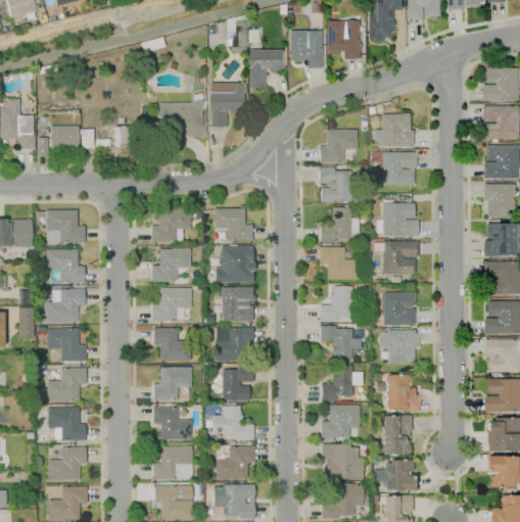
[(11,18),(6,0),(40,0),(41,4),(35,5),(37,12),(11,18)]
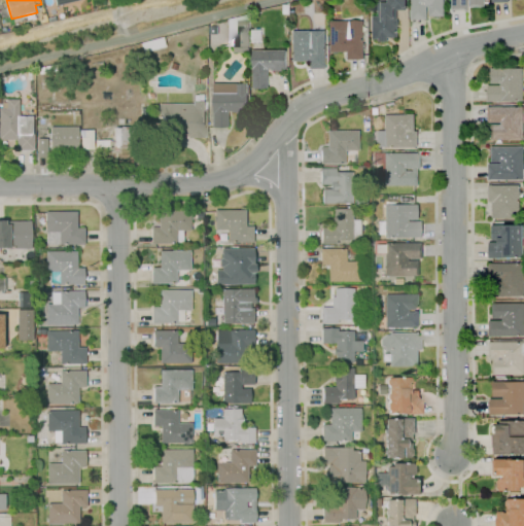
[(400,22),(402,23),(402,27),(400,28),(400,39),(391,39),(391,43),(382,43),(382,40),(376,40),(375,9),(382,9),(382,1),(392,1),(392,0),(410,0),(410,9),(410,11),(400,11),(400,22)]
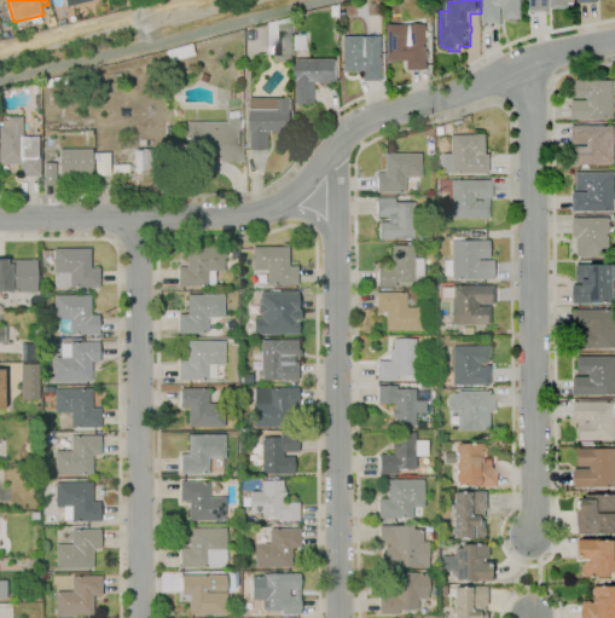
[(505,24),(487,24),(486,0),(524,0),(526,21),(508,21),(508,9),(505,10),(505,24)]
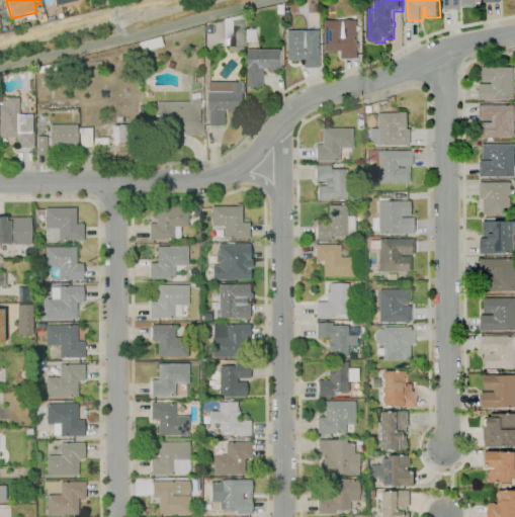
[(462,0),(462,11),(447,11),(446,0),(479,0),(480,3),(485,3),(485,5),(480,5),(480,7),(464,7),(464,0),(462,0)]
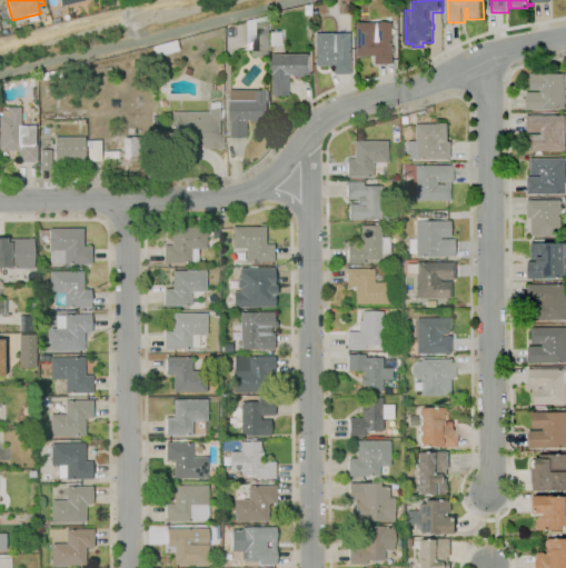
[(272,58),(256,58),(257,22),(274,22),(272,58)]
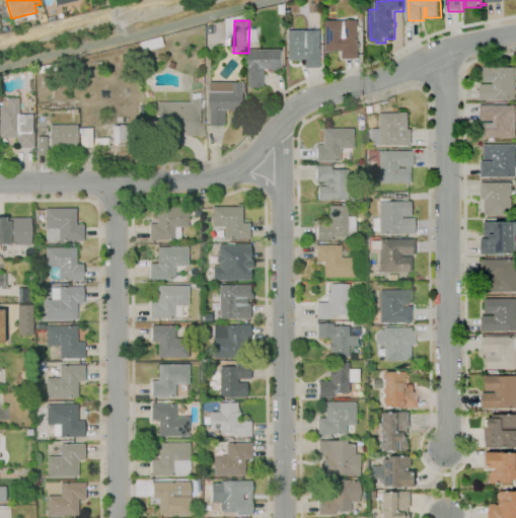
[(361,60),(346,60),(345,53),(328,53),(328,22),(361,21),(361,60)]
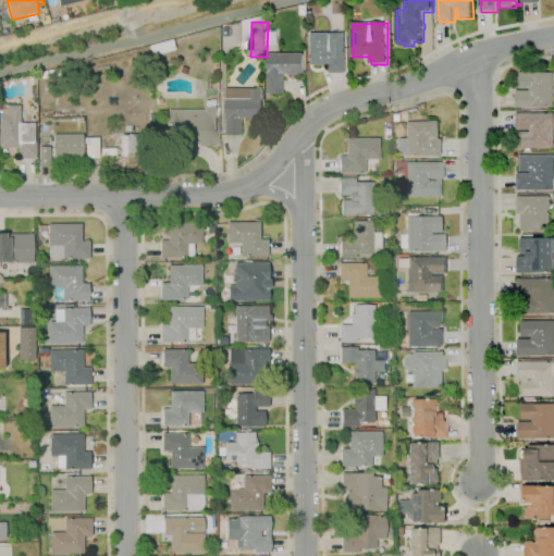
[(348,74),(332,74),(332,66),(315,66),(314,34),(347,34),(348,74)]
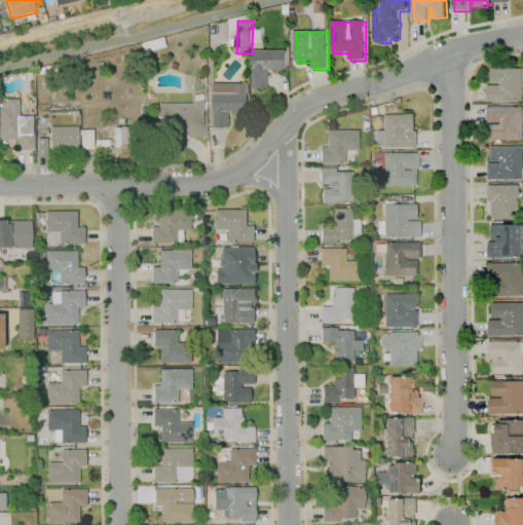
[(146,53),(143,43),(164,38),(167,47),(146,53)]
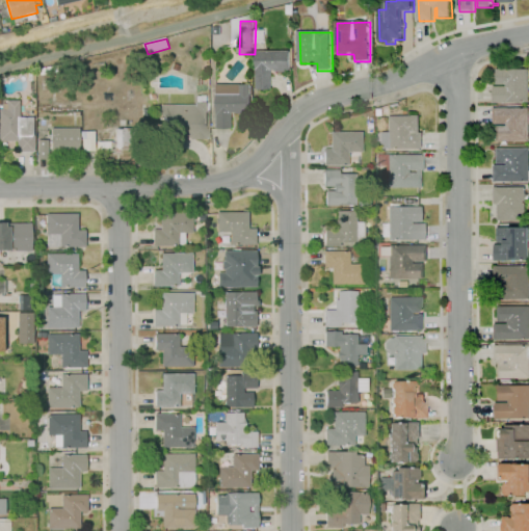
[(273,90),(258,90),(258,52),(292,52),(292,71),(290,71),(290,73),(278,73),(278,72),(273,72),(273,90)]
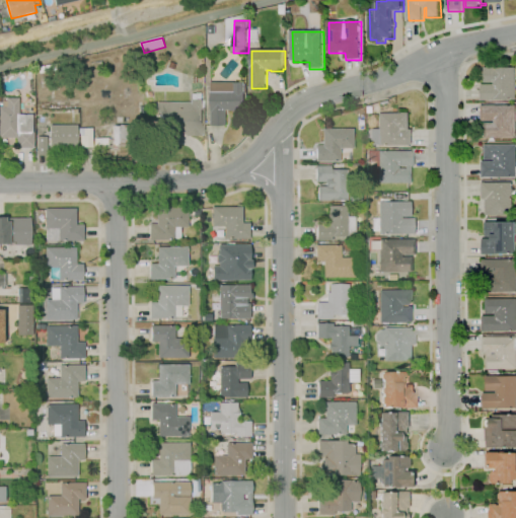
[(48,72),(46,66),(57,64),(58,70),(48,72)]
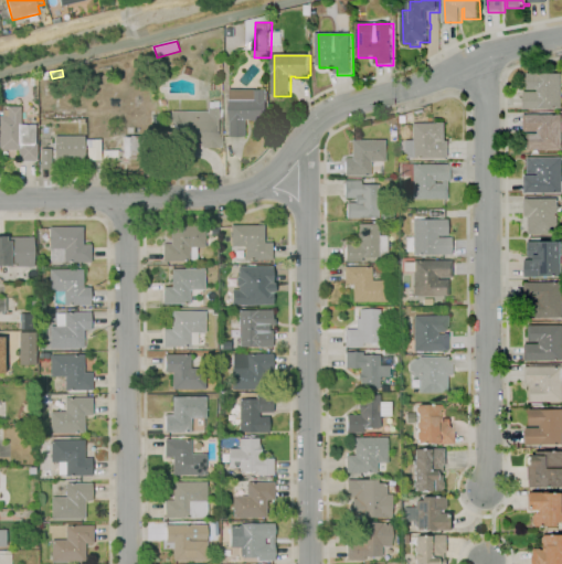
[(561,110),(527,110),(527,93),(540,93),(540,92),(530,92),(530,75),(561,75),(561,110)]
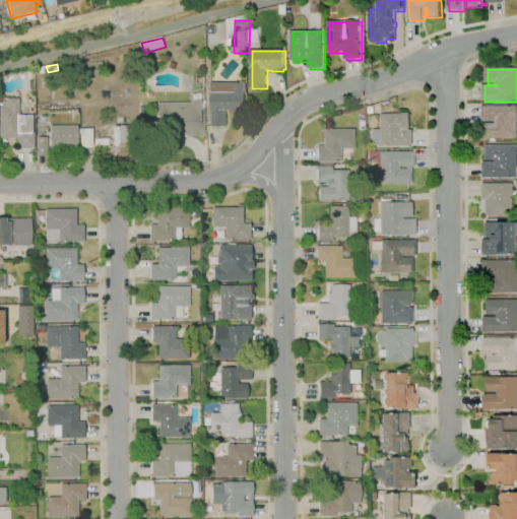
[(229,127),(214,127),(213,92),(213,84),(238,84),(238,83),(248,83),(248,85),(249,85),(249,95),(248,95),(248,113),(234,113),(234,112),(229,112),(229,127)]
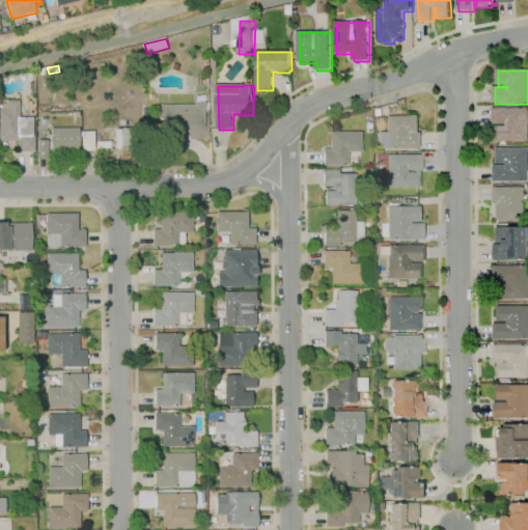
[(35,152),(19,152),(19,141),(0,142),(0,110),(4,110),(4,104),(7,104),(7,101),(21,101),(21,117),(34,117),(34,136),(35,136),(35,152)]
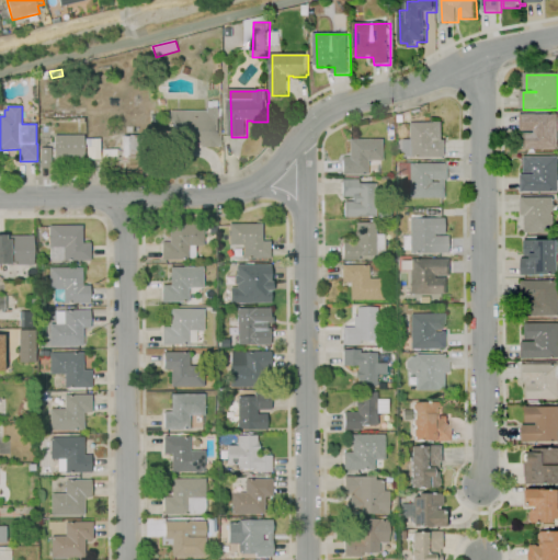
[(221,109),(223,147),(219,147),(220,148),(202,148),(202,147),(200,147),(200,144),(186,145),(186,141),(171,143),(171,112),(207,111),(207,110),(221,109)]
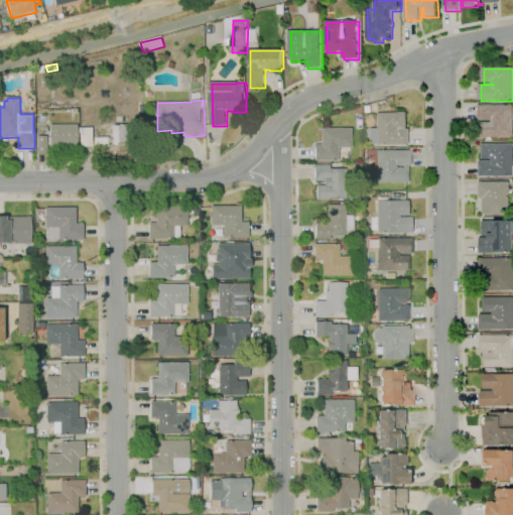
[(512,138),(484,138),(484,124),(494,123),(494,121),(481,122),(481,106),(512,106),(512,138)]
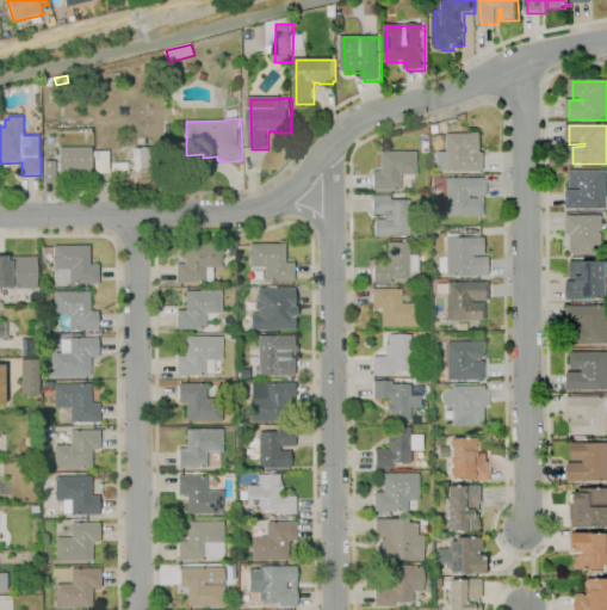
[(488,172),(447,172),(446,170),(438,171),(438,153),(446,153),(446,134),(483,134),(483,154),(488,154),(488,172)]
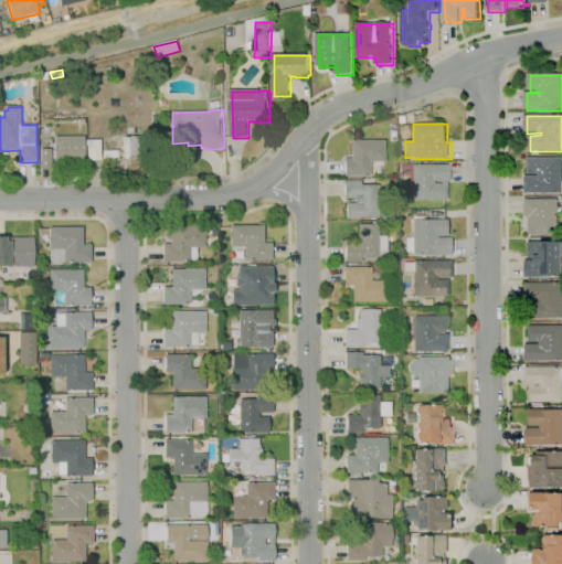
[(86,162),(56,162),(55,137),(85,137),(86,162)]
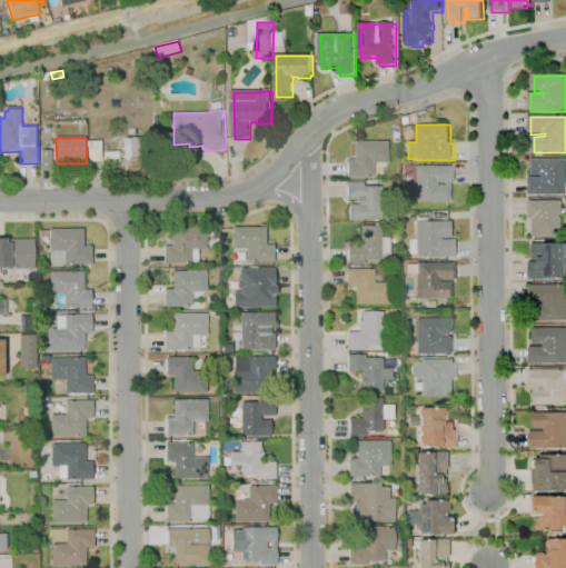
[(144,157),(125,157),(126,139),(145,139),(144,157)]
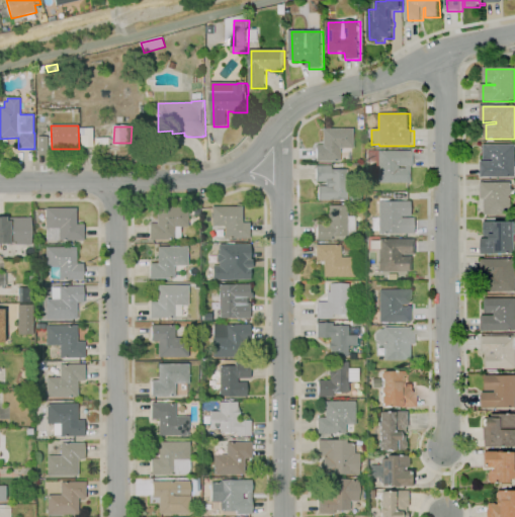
[(82,148),(82,138),(81,138),(80,128),(93,128),(94,148),(82,148)]
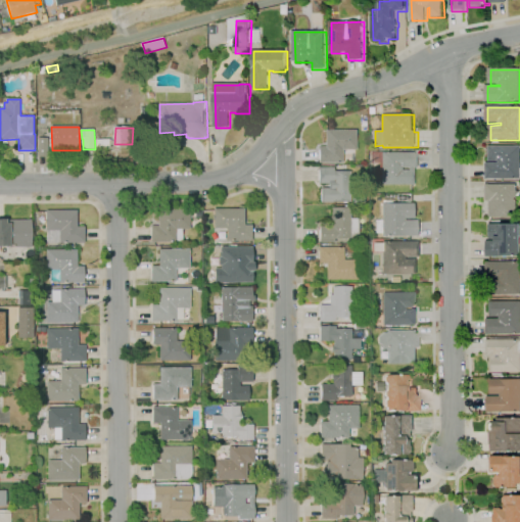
[(344,162),(320,163),(320,147),(327,147),(327,131),(358,131),(358,150),(344,150),(344,162)]
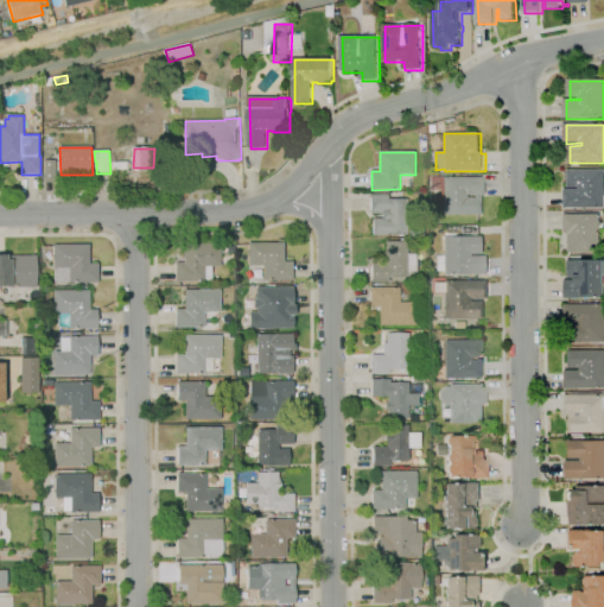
[(57,182),(44,183),(44,177),(45,177),(45,160),(56,160),(57,182)]
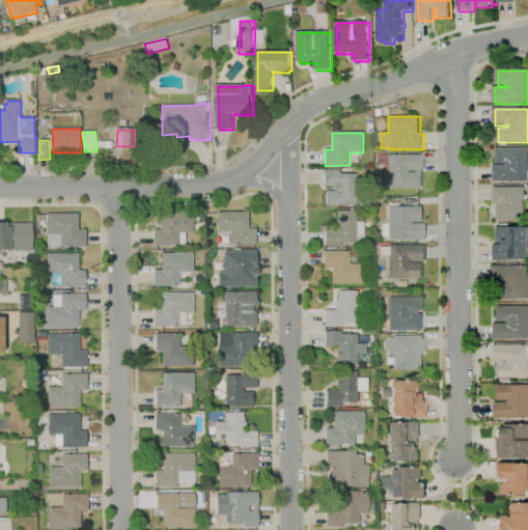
[(527,183),(495,183),(495,167),(508,167),(508,165),(498,165),(498,149),(527,148),(527,183)]
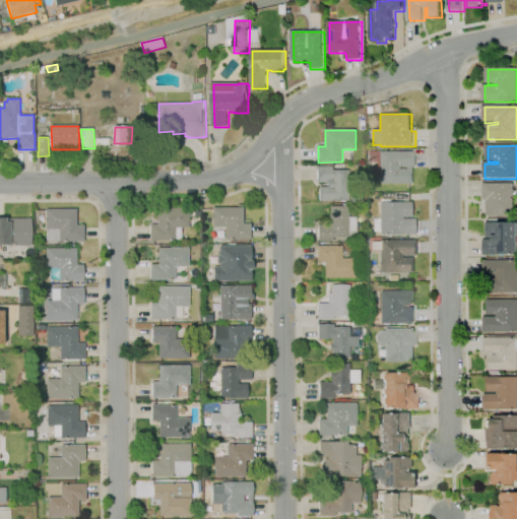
[(412,184),(381,184),(381,170),(378,170),(378,163),(370,163),(370,152),(412,151),(415,151),(415,167),(412,167),(412,184)]
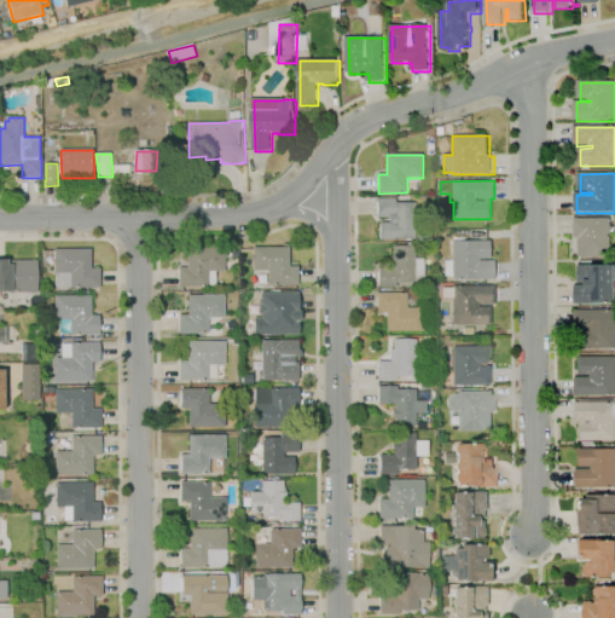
[(416,240),(381,240),(381,223),(390,223),(390,218),(378,218),(378,198),(396,198),(396,203),(415,203),(416,240)]
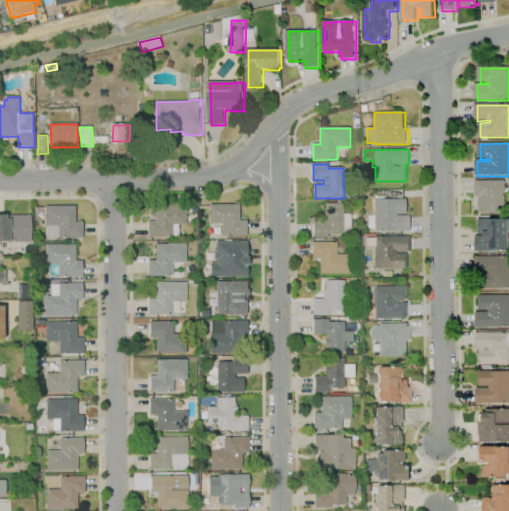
[(508,213),(481,213),(481,197),(477,197),(477,181),(508,181),(508,213)]
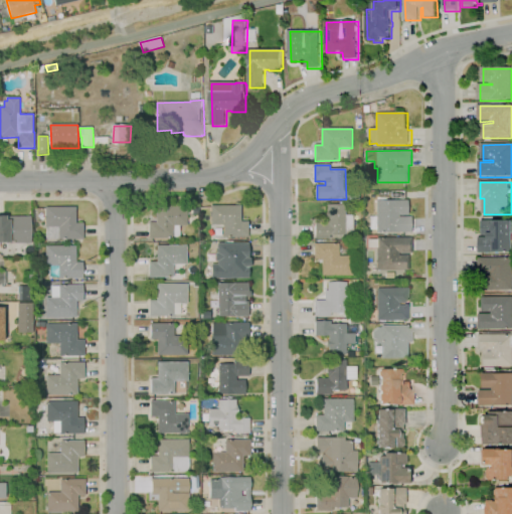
[(360,201),(347,201),(347,186),(360,186),(360,201)]
